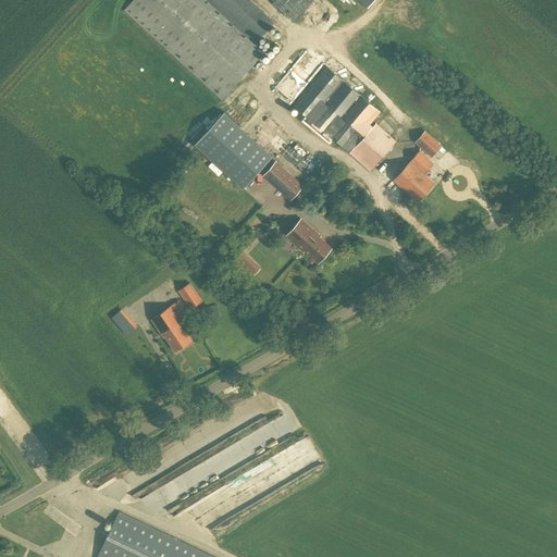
[(132,0),(123,10),(221,100),(265,51),(257,42),(274,23),(249,0),(272,0),(294,20),(312,0),(132,0)]
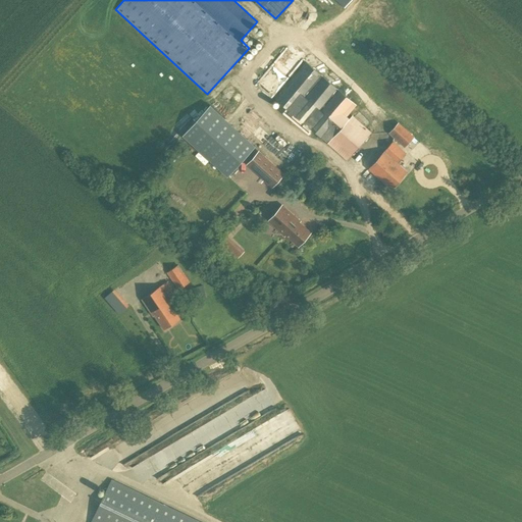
[(353,115),(351,118),(349,120),(346,117),(348,115),(346,112),(354,102),(306,61),(274,99),(328,143),(347,160),(371,134),(353,115)]
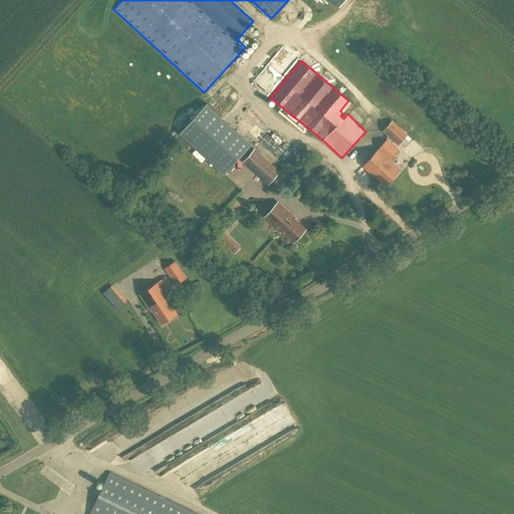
[(207,102),(180,133),(224,174),(251,144),(207,102)]
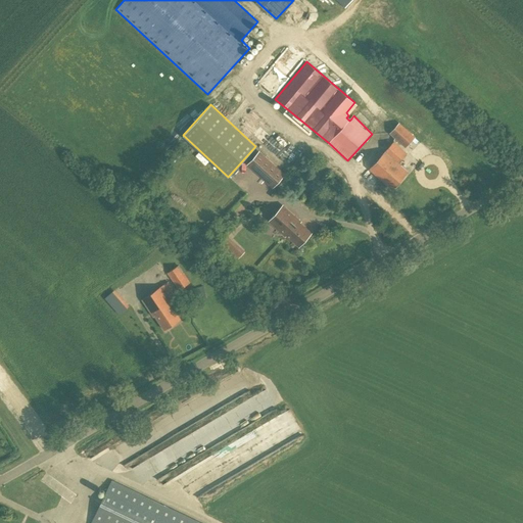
[(394,129),(390,133),(406,147),(415,137),(399,123),(394,129)]
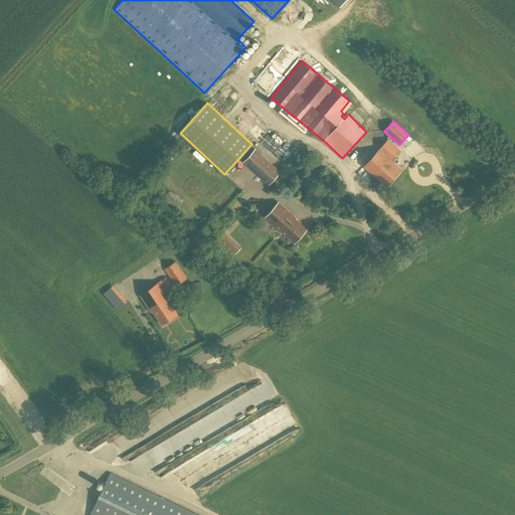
[(378,186),(381,182),(386,187),(402,169),(394,163),(396,161),(393,158),(400,151),(388,140),(363,167),(370,172),(363,180),(366,182),(367,181),(367,182),(370,179),(378,186)]
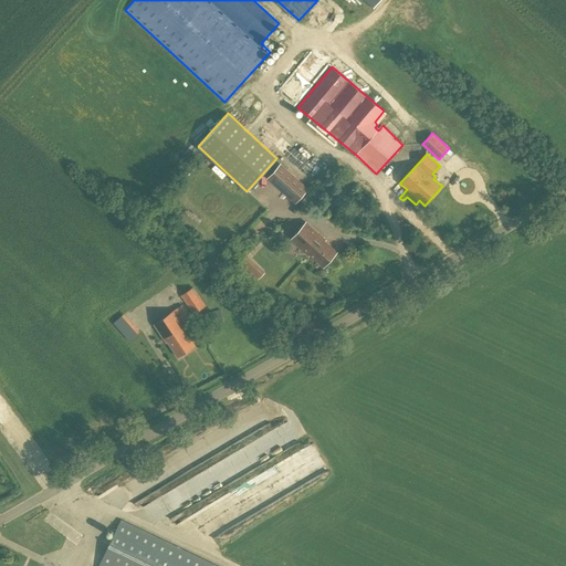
[(295,202),(307,189),(281,165),(269,178),(295,202)]
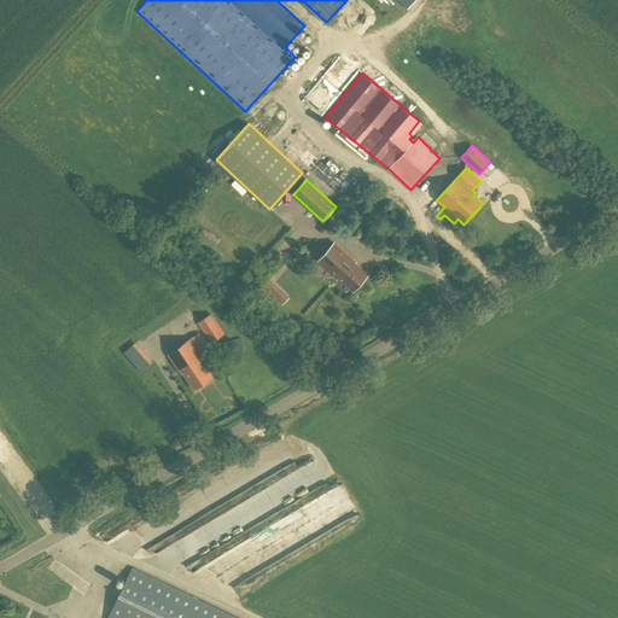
[(374,202),(363,214),(369,220),(380,208),(374,202)]
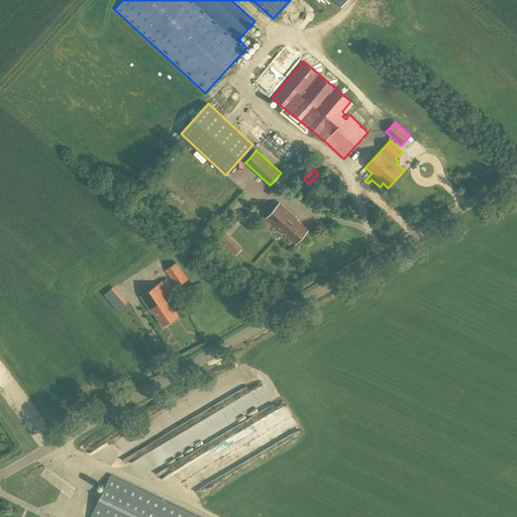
[(309,184),(304,179),(297,185),(303,191),(309,184)]
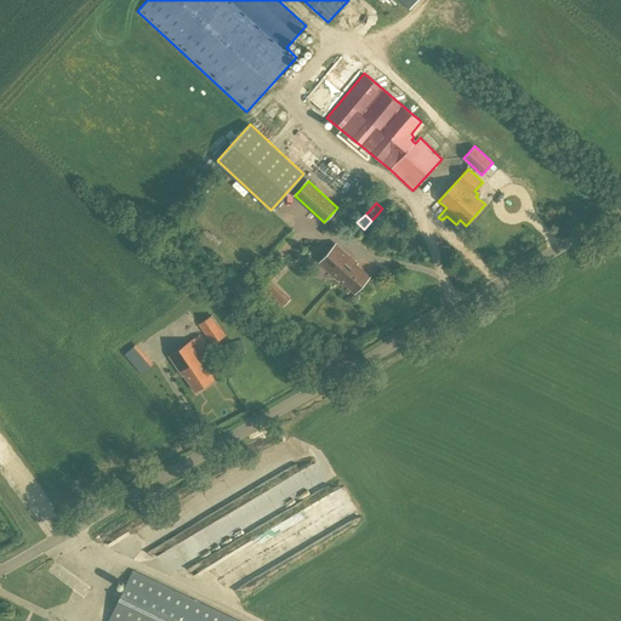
[(336,244),(319,262),(339,280),(340,279),(355,292),(370,277),(357,265),(358,263),(336,244)]
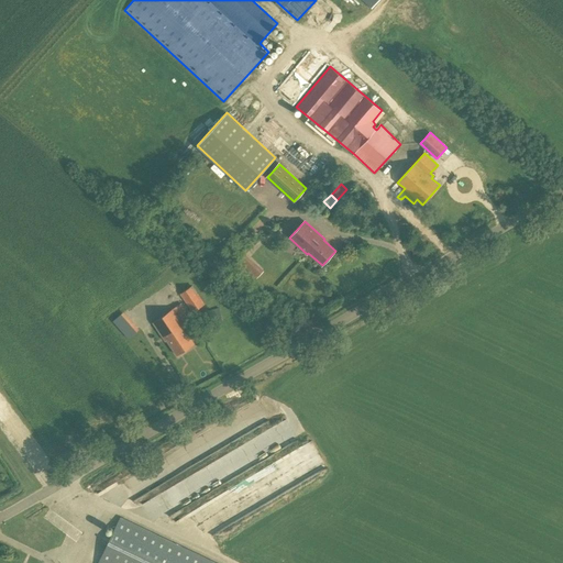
[(243,252),(235,258),(256,278),(264,272),(243,252)]
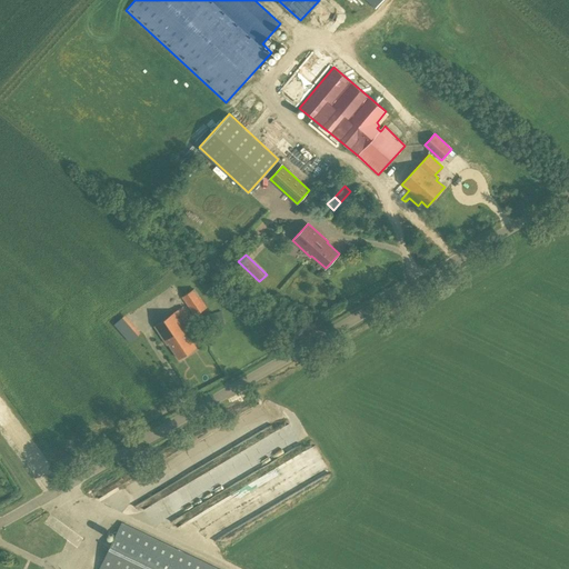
[(195,316),(207,307),(195,288),(185,296),(182,297),(195,316)]
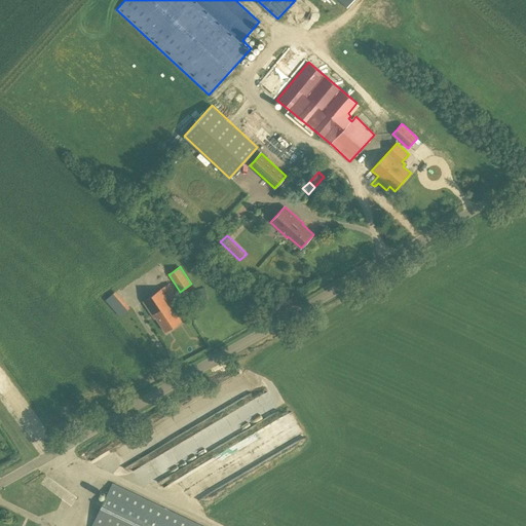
[(161,288),(143,301),(154,318),(155,317),(164,332),(182,321),(174,308),(175,307),(161,288)]
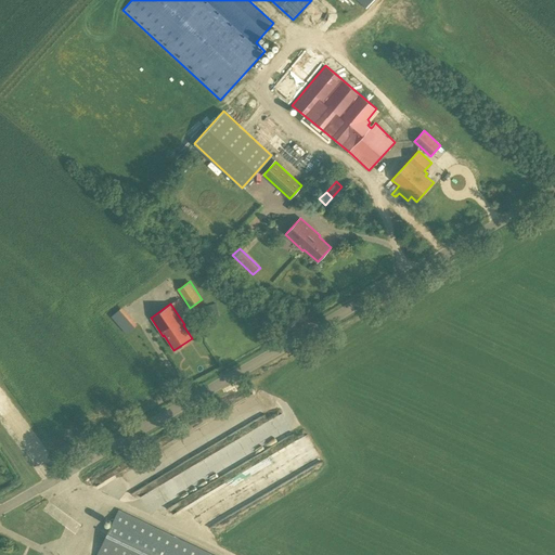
[(206,308),(199,310),(203,321),(219,317),(217,305),(206,308)]
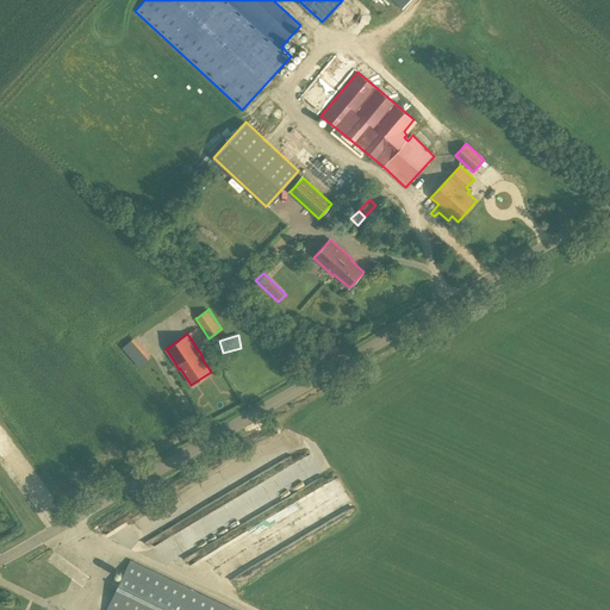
[(134,338),(123,348),(139,367),(150,358),(134,338)]
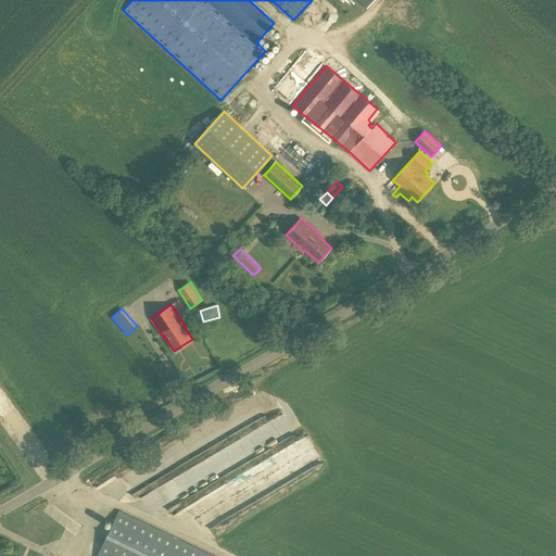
[(197,428),(207,447),(267,416),(256,395),(197,428)]
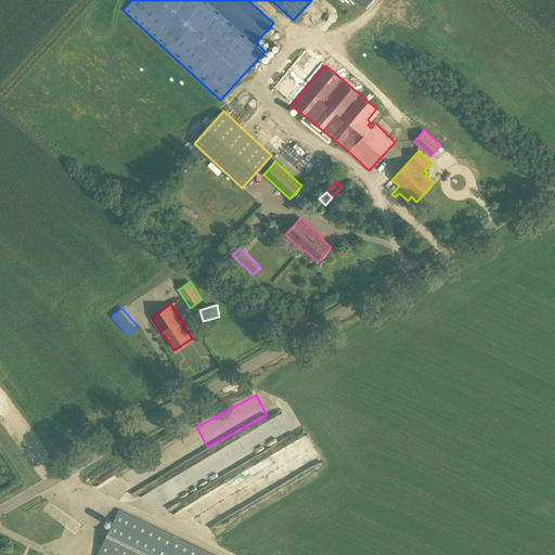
[(245,470),(259,495),(280,483),(271,469),(265,473),(259,463),(245,470)]
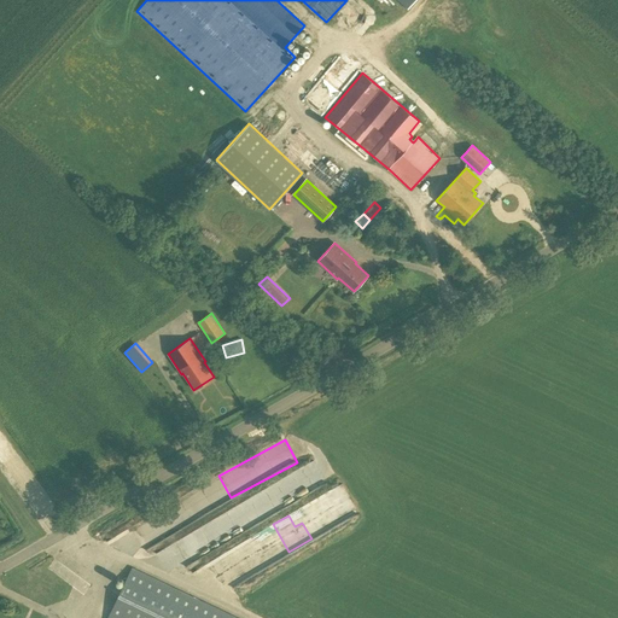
[(106,617),(238,617),(132,567),(106,617)]
